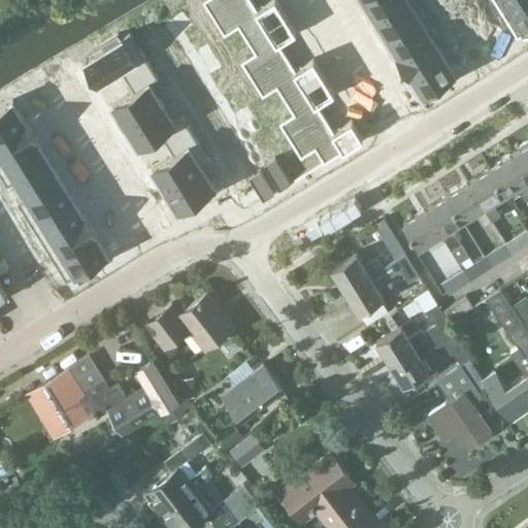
[(203,0),(213,15),(237,0),(203,0)]
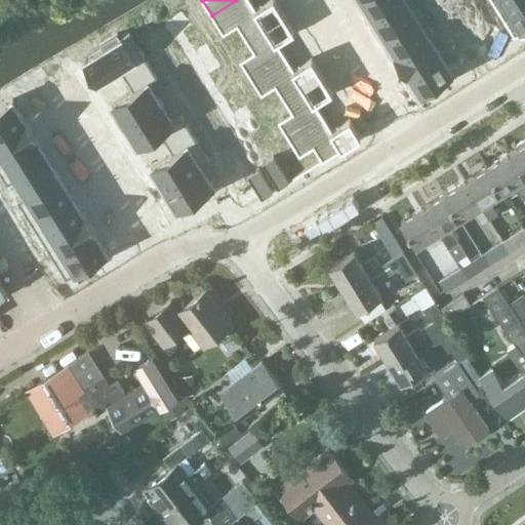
[(250,0),(236,0),(212,15),(224,33),(237,24),(245,37),(284,13),(275,0),(268,0),(255,7),(250,0)]
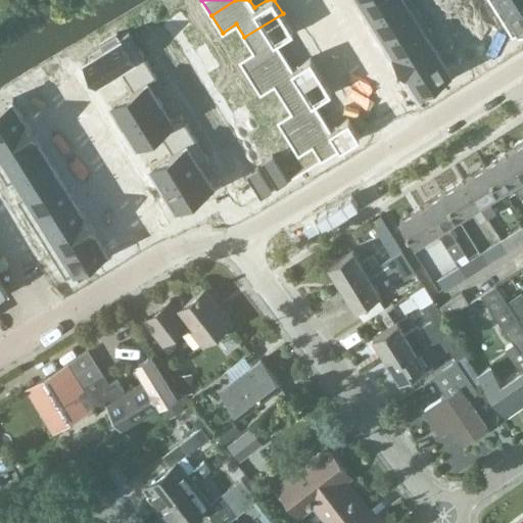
[(360,0),(371,16),(396,0),(360,0)]
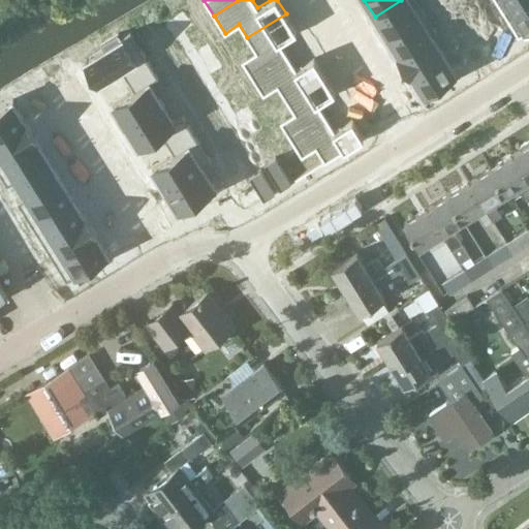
[(401,0),(375,17),(386,35),(425,11),(416,0),(401,0)]
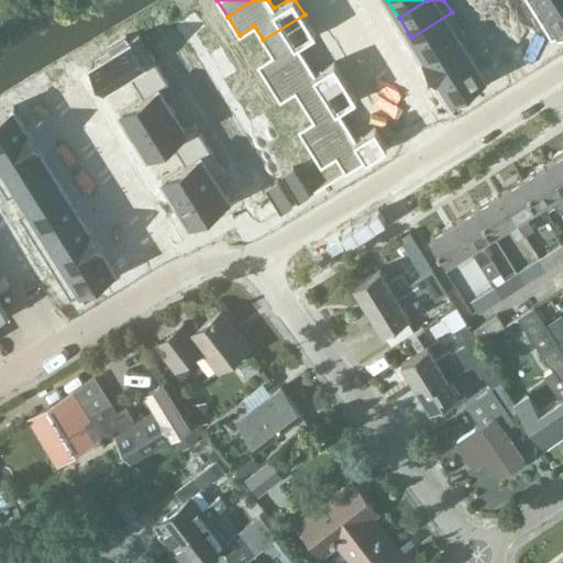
[(494,0),(492,0),(483,6),(487,13),(498,7),(494,0)]
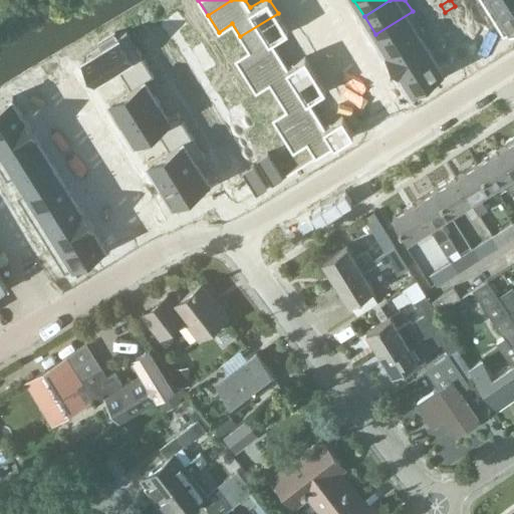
[(476,0),(472,0),(465,5),(469,12),(480,5),(476,0)]
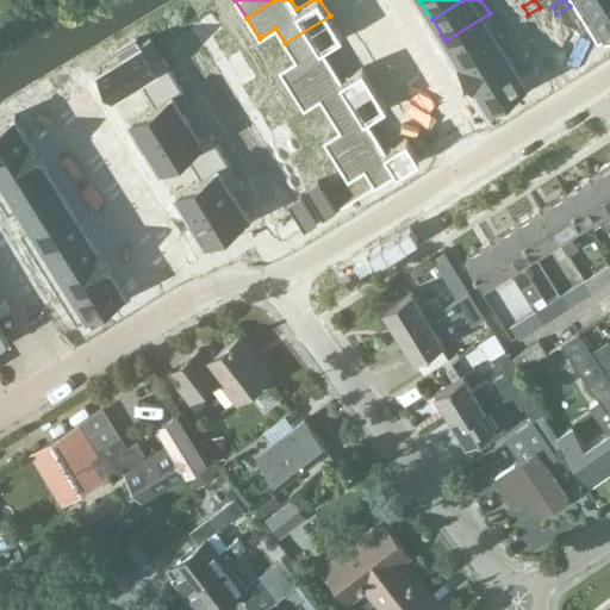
[(572,0),(583,17),(608,0),(572,0)]
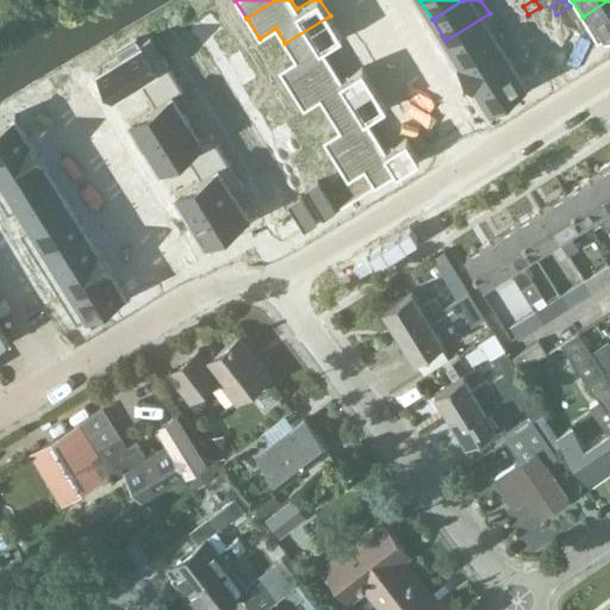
[(609,0),(608,0),(583,17),(597,39),(598,41),(609,32),(609,0)]
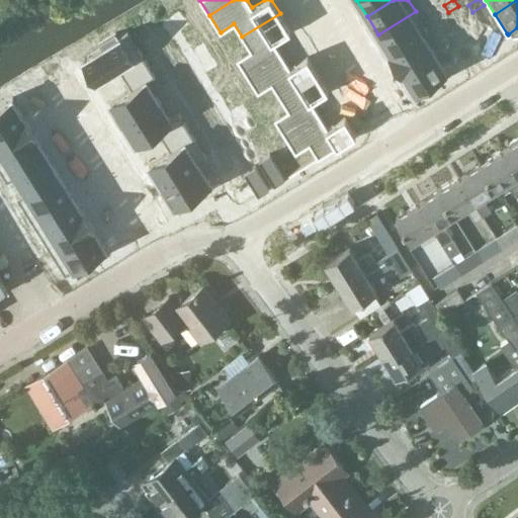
[(484,5),(472,12),(477,19),(488,12),(484,5)]
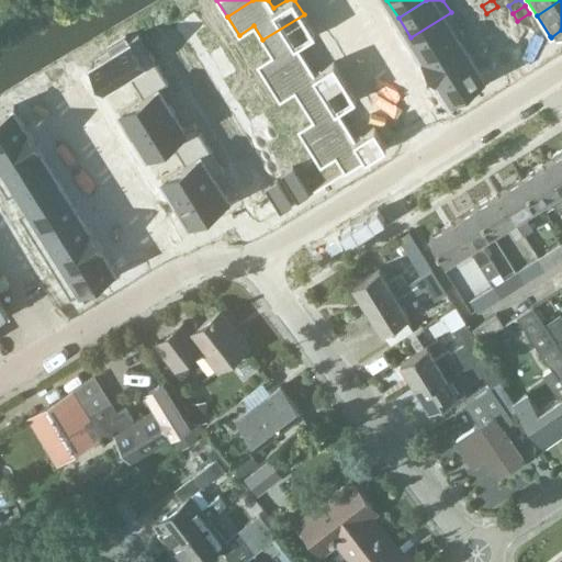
[(451,12),(411,37),(423,57),(422,57),(423,58),(459,35),(460,36),(464,34),(451,12)]
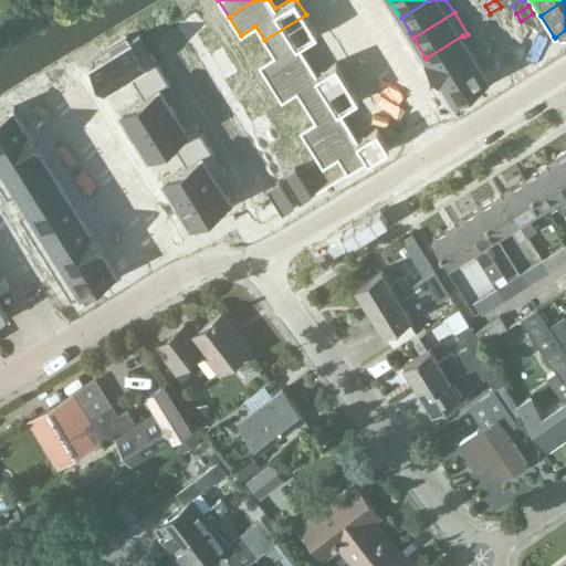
[(533,13),(521,21),(526,29),(537,21),(533,13)]
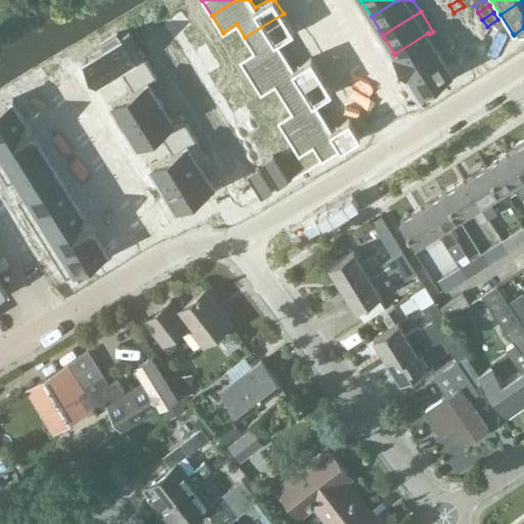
[(253,50),(239,59),(250,77),(285,54),(276,41),(294,30),(284,13),(245,37),(253,50)]
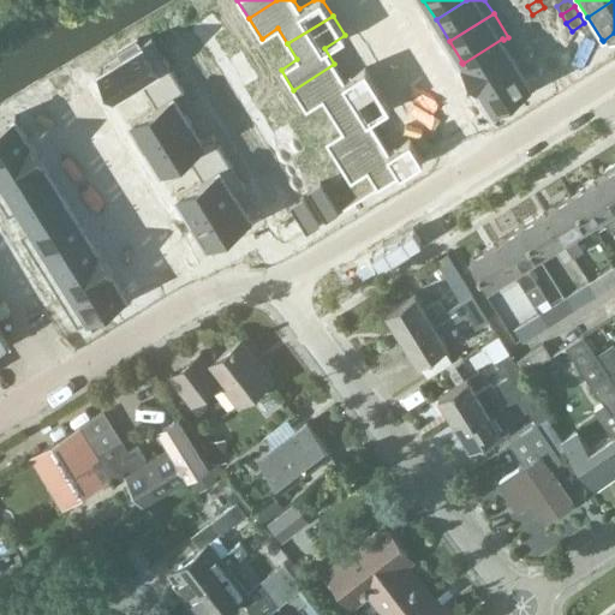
[(213,18),(201,25),(209,37),(221,30),(213,18)]
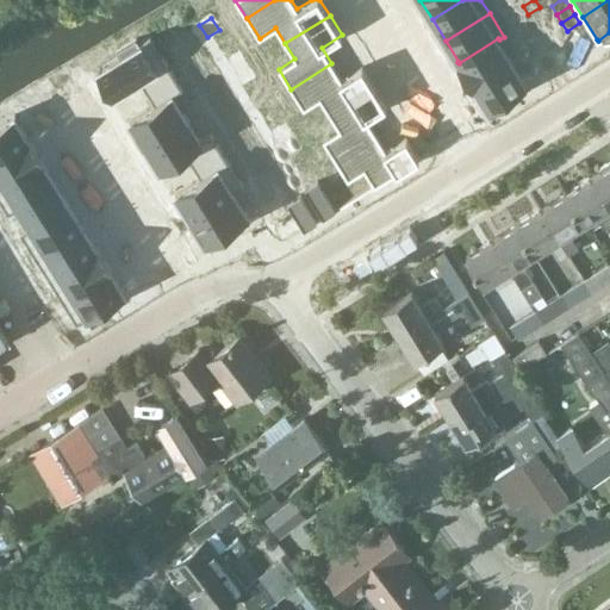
[(584,30),(572,38),(577,47),(590,38),(584,30)]
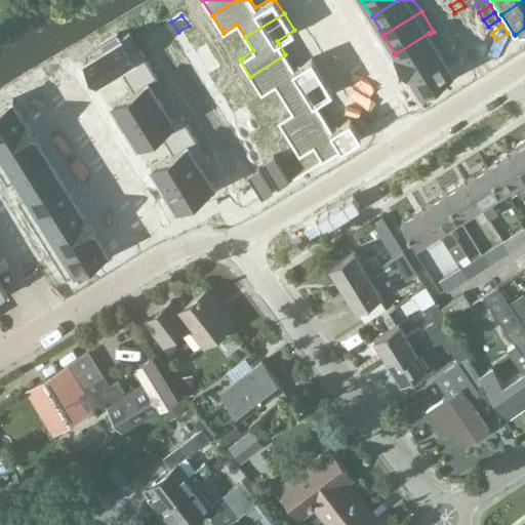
[(103,48),(84,59),(97,81),(120,68),(126,78),(150,64),(129,31),(119,37),(117,34),(101,44),(103,48)]
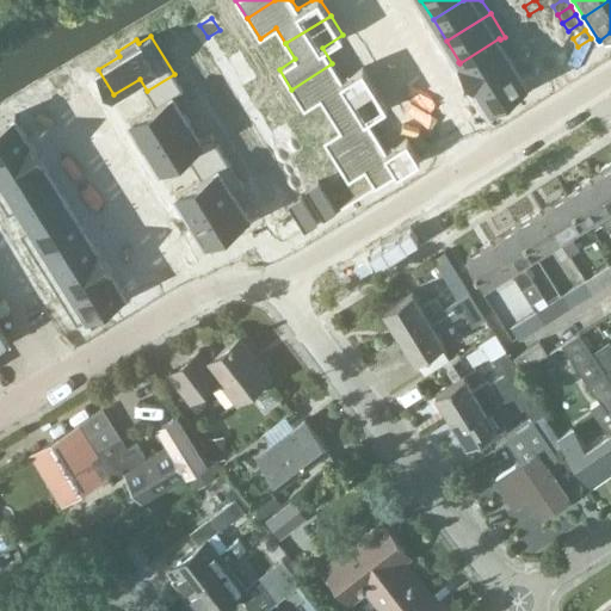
[(559,36),(547,43),(551,51),(565,44),(559,36)]
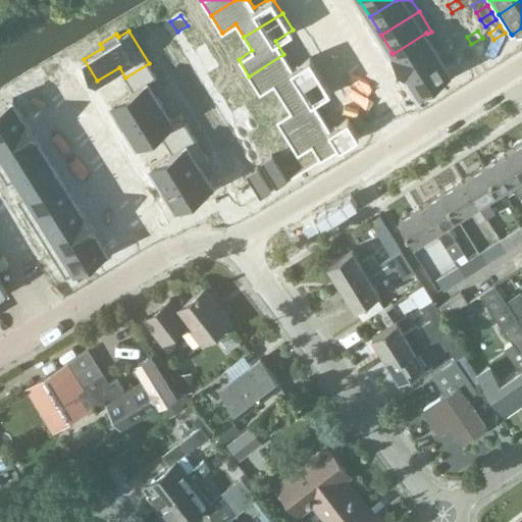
[(426,33),(393,54),(405,72),(438,51),(427,34),(426,33)]
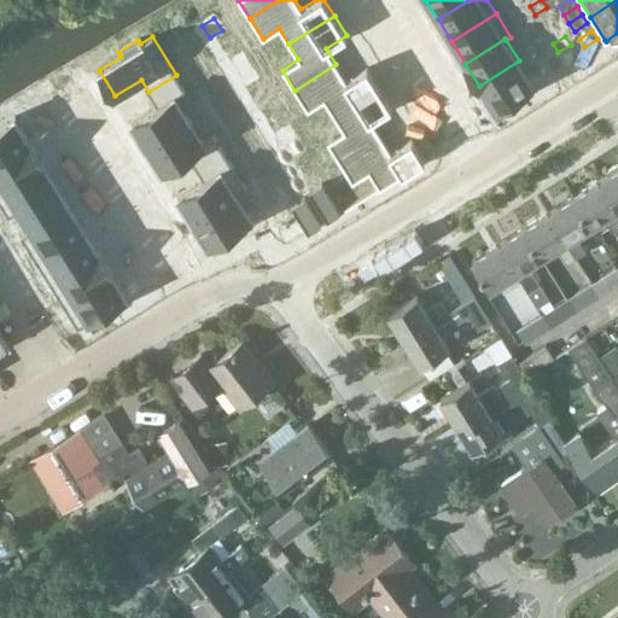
[(598,39),(584,47),(589,56),(602,47),(598,39)]
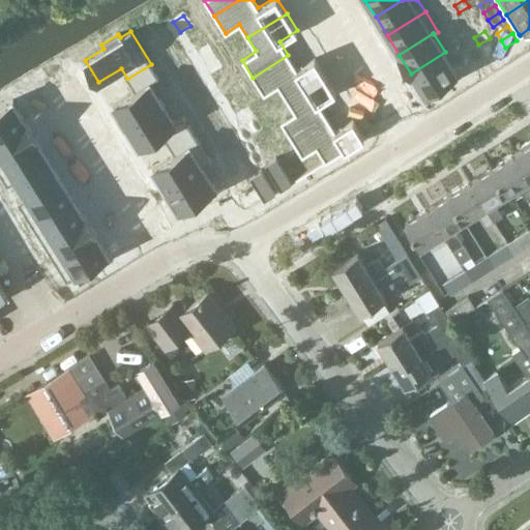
[(490,38),(478,45),(483,52),(494,46),(490,38)]
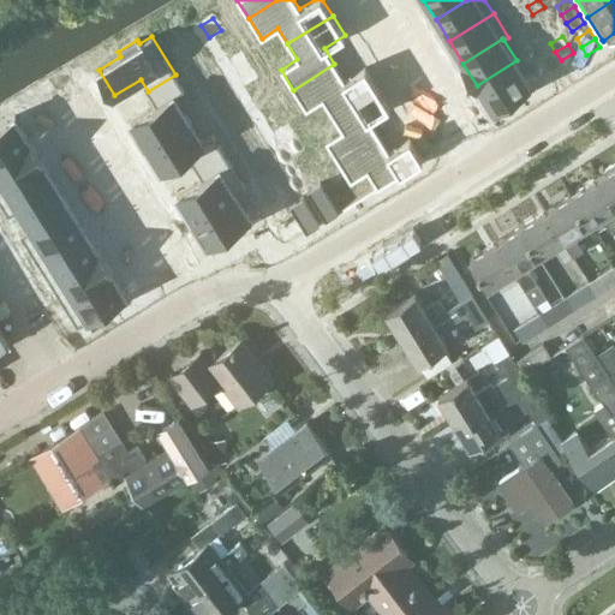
[(244,54),(232,61),(248,87),(260,78),(244,54)]
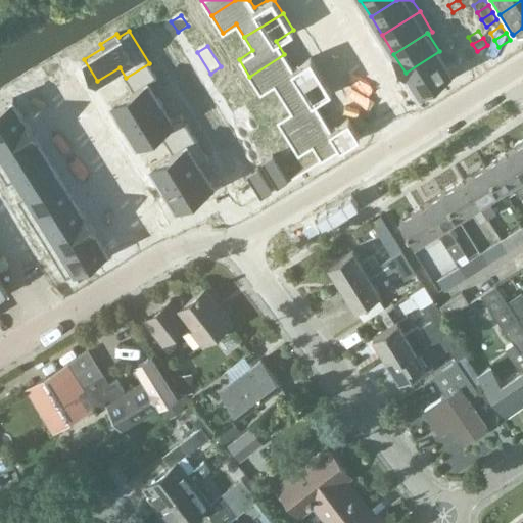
[(439,51),(406,73),(406,74),(407,74),(418,92),(452,72),(439,51)]
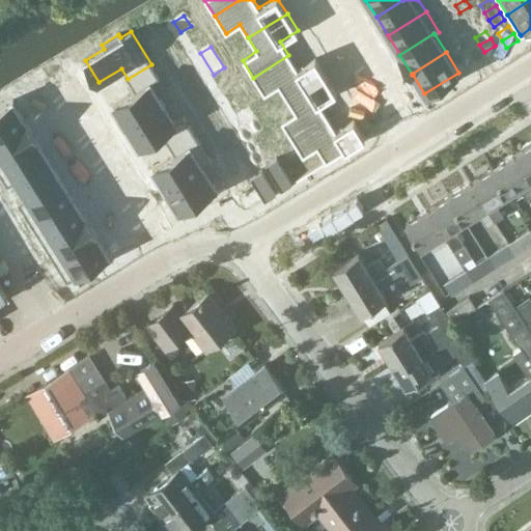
[(288,55),(253,78),(264,94),(278,86),(287,100),(326,75),(315,58),(298,70),(288,55)]
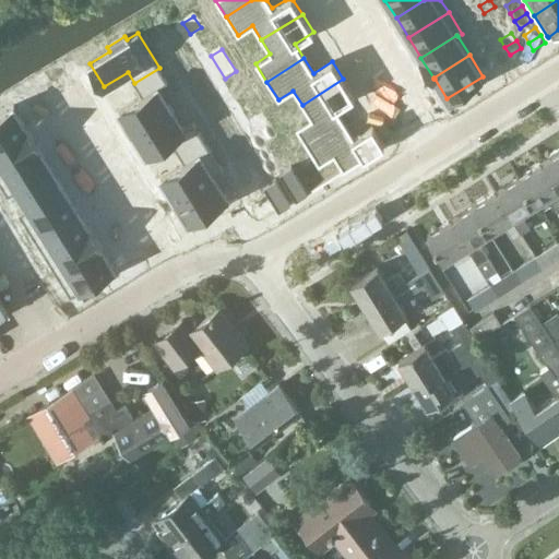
[(142,95),(118,109),(132,131),(171,107),(158,86),(167,81),(159,68),(134,83),(142,95)]
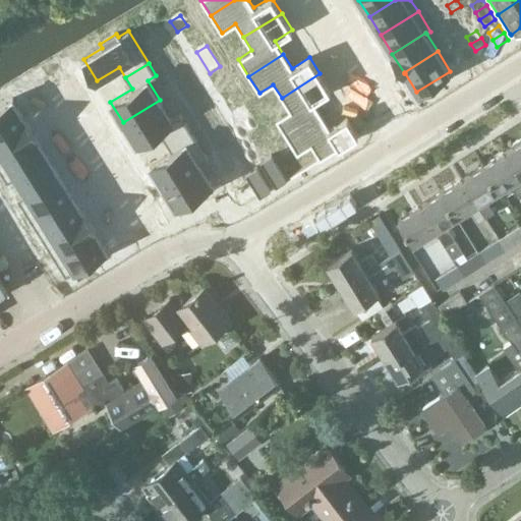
[(220,66),(210,73),(222,93),(232,85),(220,66)]
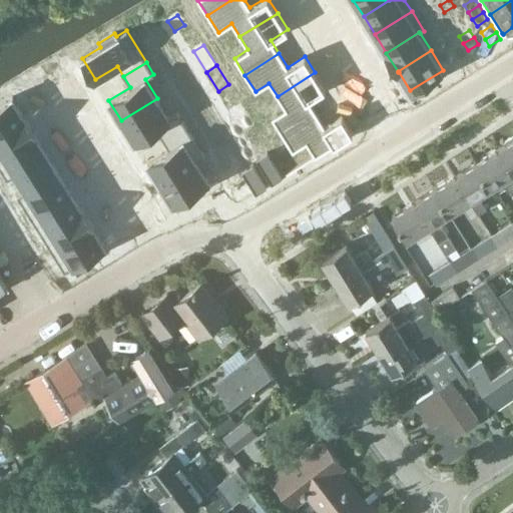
[(286,109),(272,117),(283,134),(316,113),(308,99),(325,88),(315,72),(278,96),(286,109)]
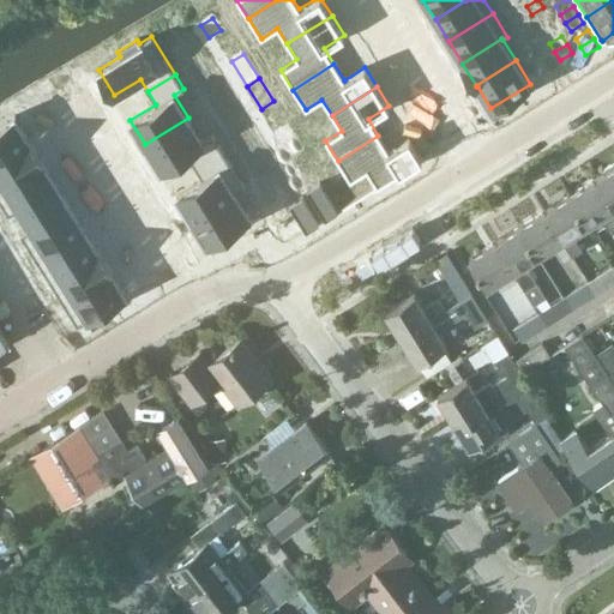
[(447,92),(439,97),(453,120),(461,115),(447,92)]
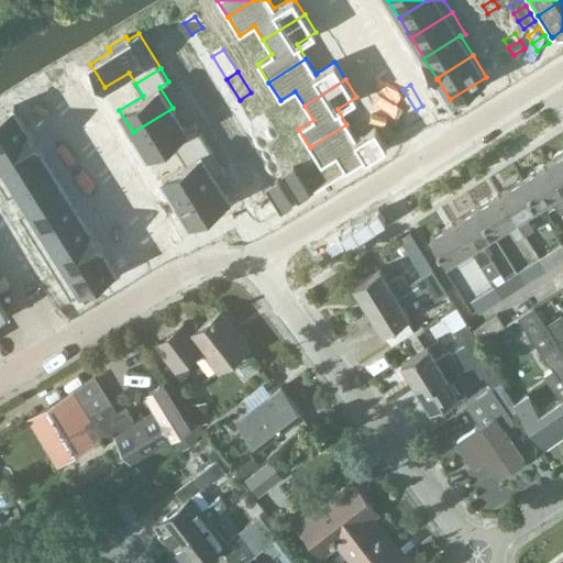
[(13,106),(0,114),(0,143),(28,127),(26,125),(26,127),(13,106)]
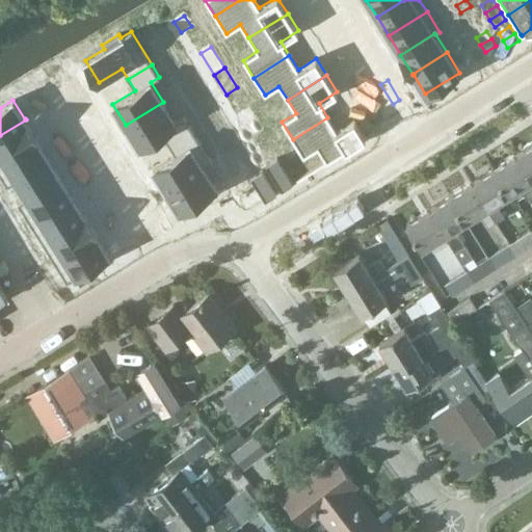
[(163,102),(126,125),(139,147),(161,132),(168,143),(191,129),(184,116),(176,122),(163,102)]
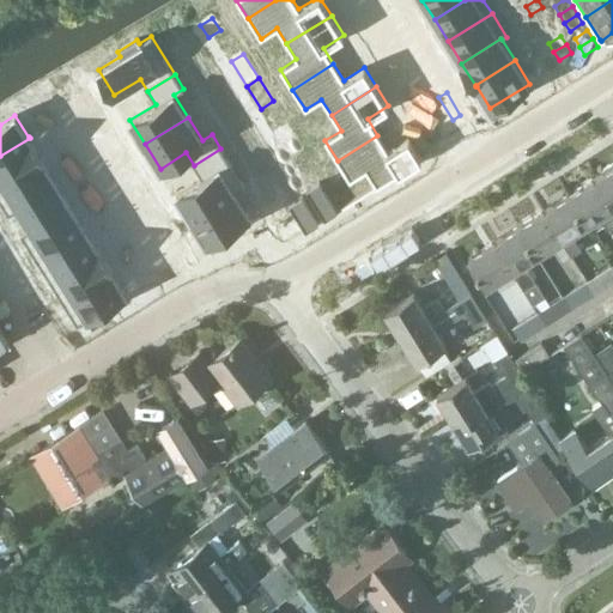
[(289,125),(275,133),(291,157),(303,150),(289,125)]
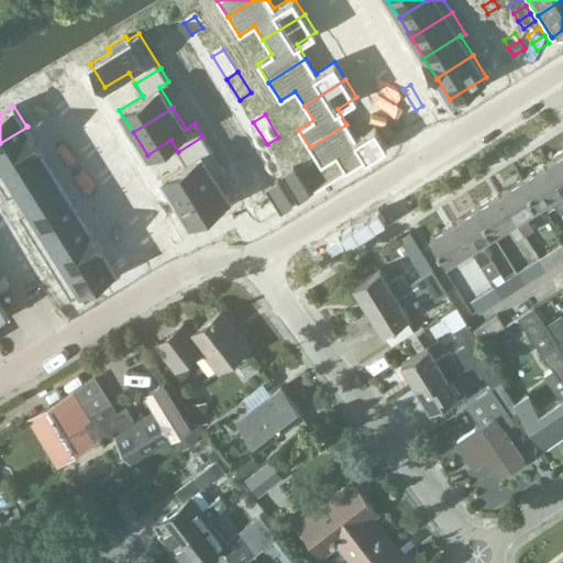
[(346,124),(310,147),(321,166),(337,156),(345,172),(387,146),(375,128),(356,139),(346,124)]
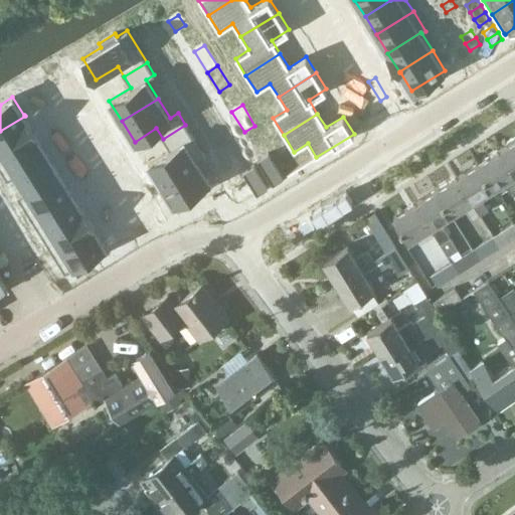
[(0,157),(36,135),(25,116),(0,131),(0,157)]
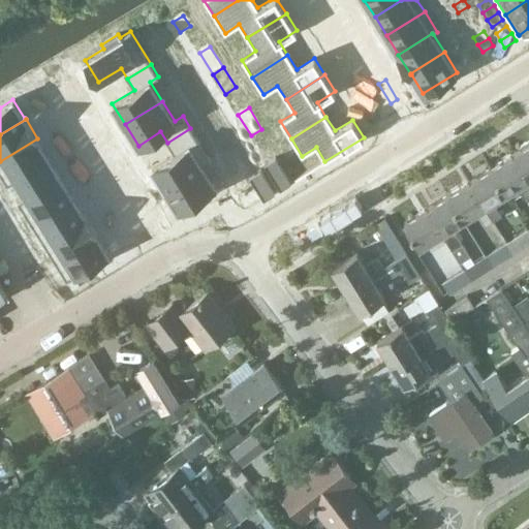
[(175,153),(152,167),(165,188),(203,164),(203,165),(211,160),(190,128),(167,143),(175,153)]
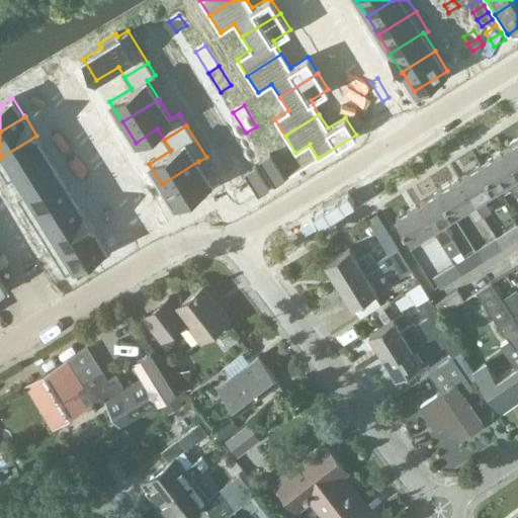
[(515,174),(517,179),(517,135),(507,141),(509,144),(499,150),(515,174)]
